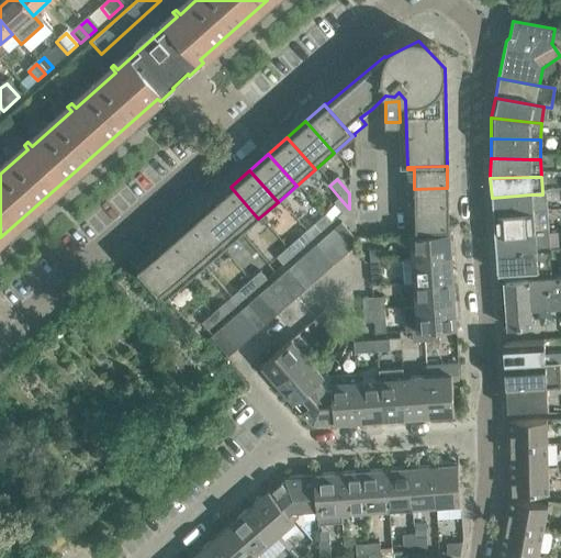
[(239,235),(258,219),(231,187),(211,203),(239,235)]
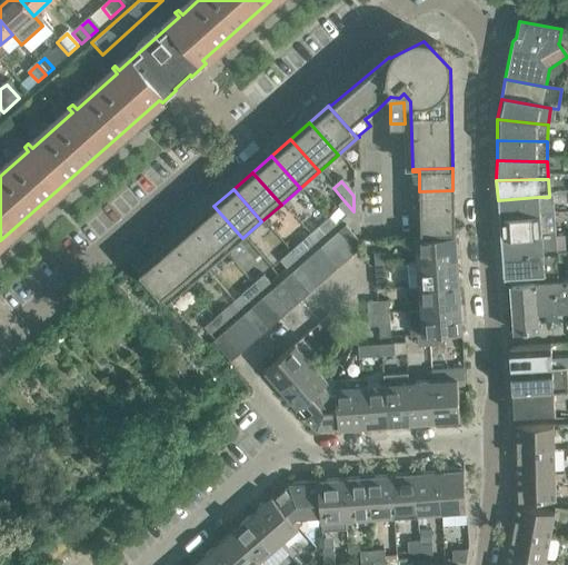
[(419,191),(419,214),(452,212),(452,190),(419,191)]
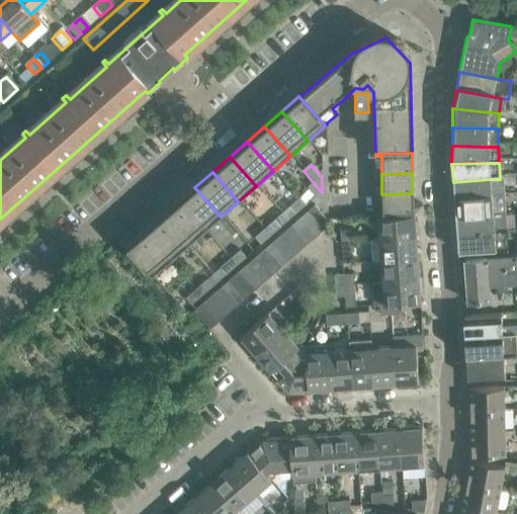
[(500,179),(490,179),(453,182),(454,200),(502,197),(501,179),(500,179)]
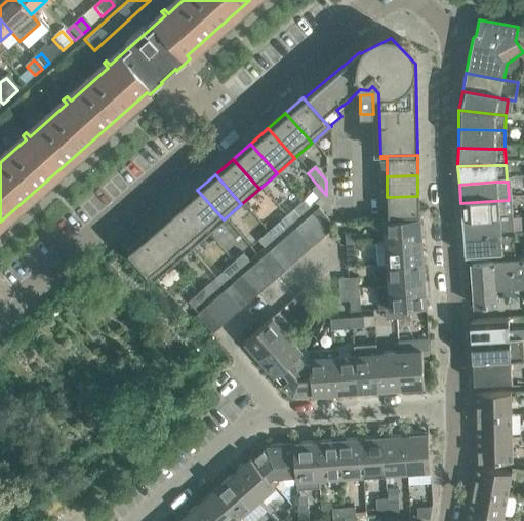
[(311,192),(319,201),(326,195),(318,186),(311,192)]
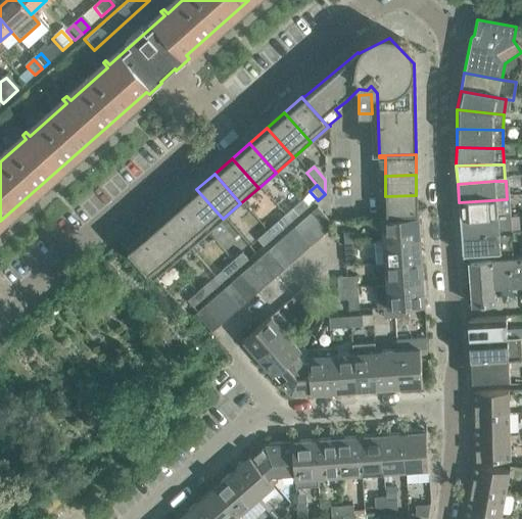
[(205,234),(223,219),(196,189),(179,204),(205,234)]
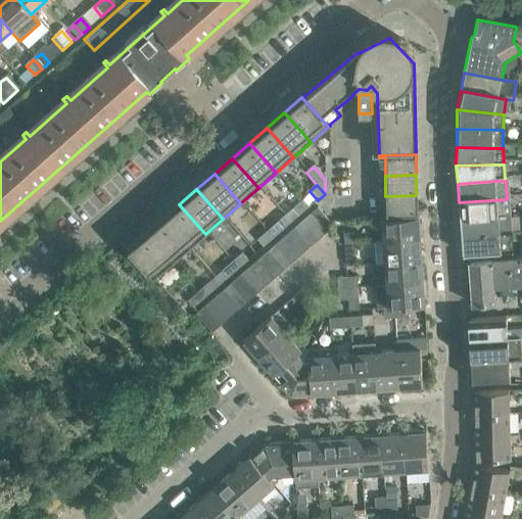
[(417,217),(416,195),(385,196),(386,218),(417,217)]
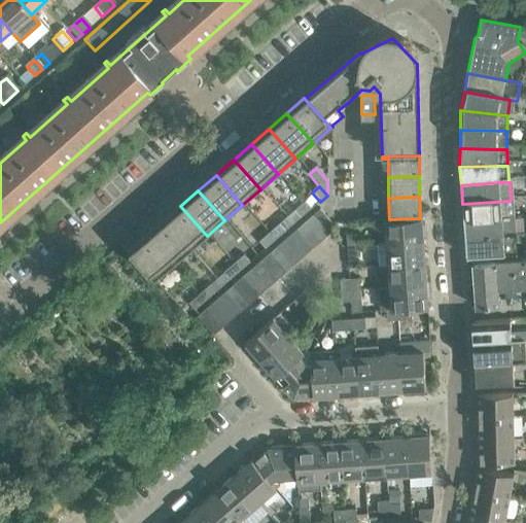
[(462,204),(463,222),(512,219),(511,201),(462,204)]
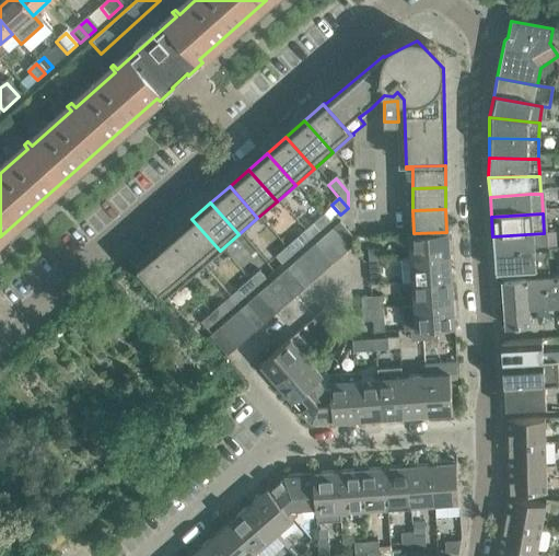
[(312,227),(319,233),(329,224),(323,217),(312,227)]
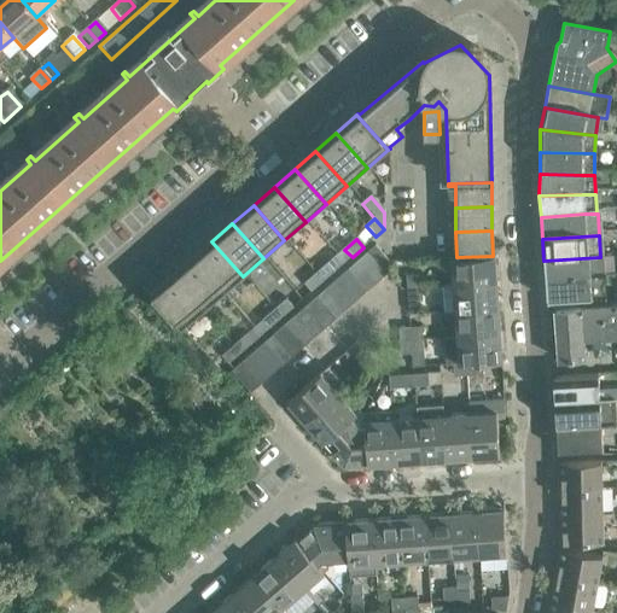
[(222,295),(243,276),(211,241),(191,260),(222,295)]
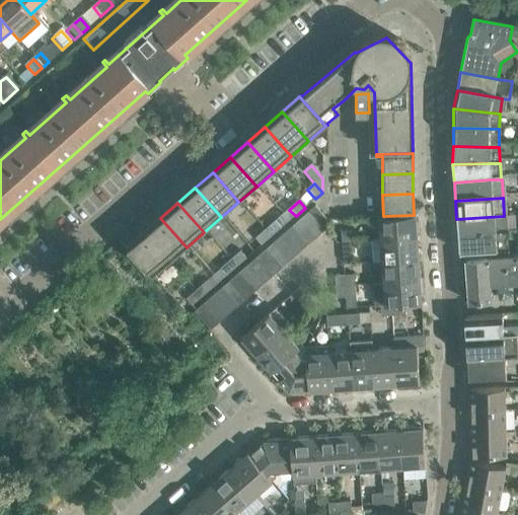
[(324,231),(308,213),(299,221),(315,239),(324,231)]
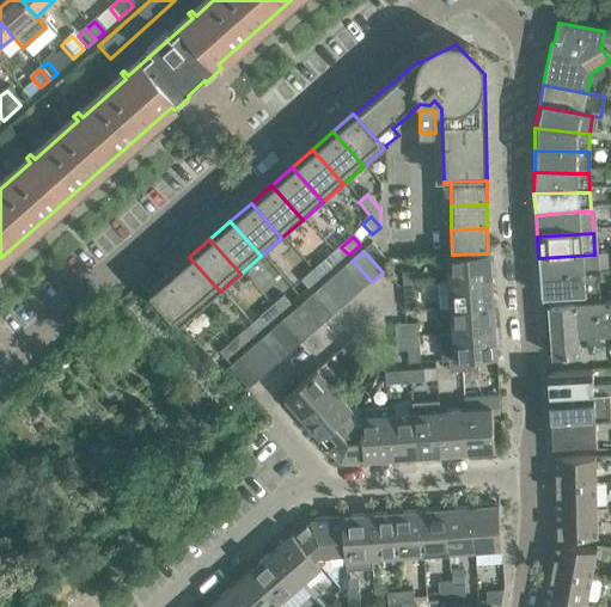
[(596,276),(594,255),(538,258),(539,280),(596,276)]
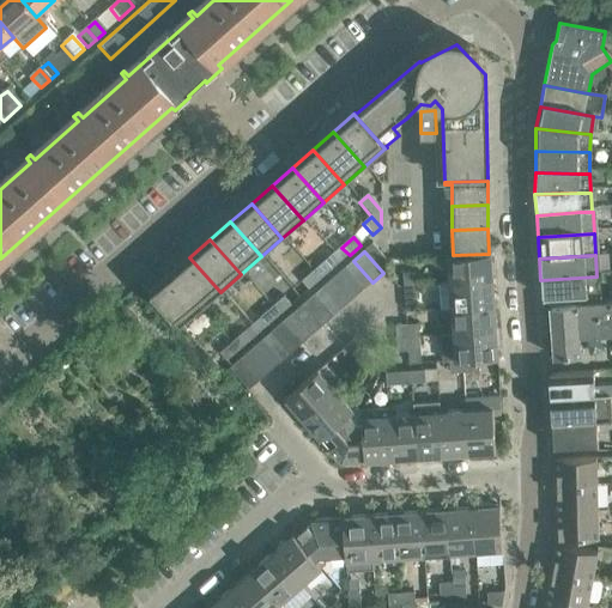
[(448,286),(491,284),(490,256),(447,260),(448,286)]
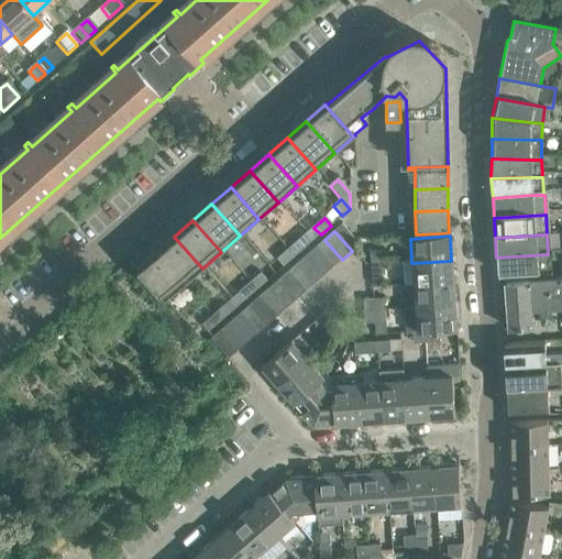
[(184,285),(202,269),(174,237),(155,253),(184,285)]
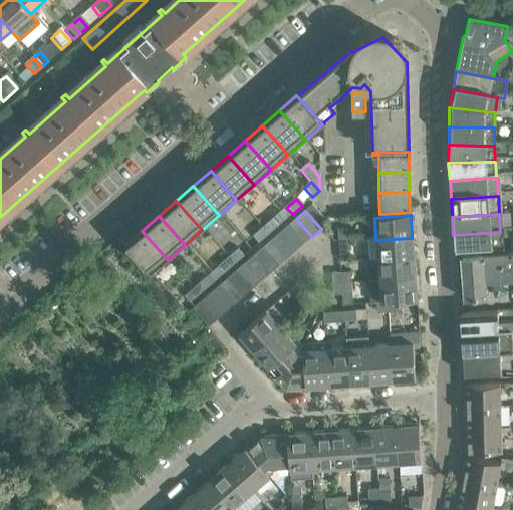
[(296,219),(288,227),(304,245),(312,237),(296,219)]
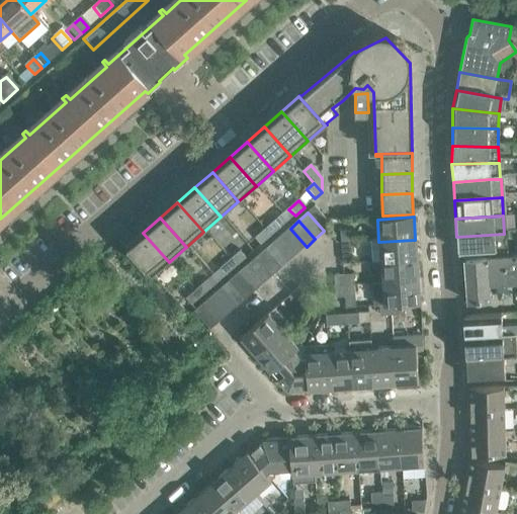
[(274,222),(264,231),(270,238),(280,229),(274,222)]
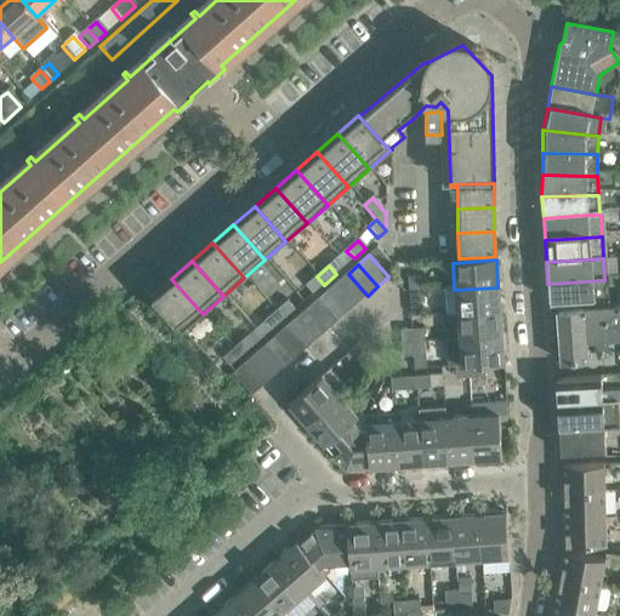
[(357,306),(368,296),(348,274),(337,284),(357,306)]
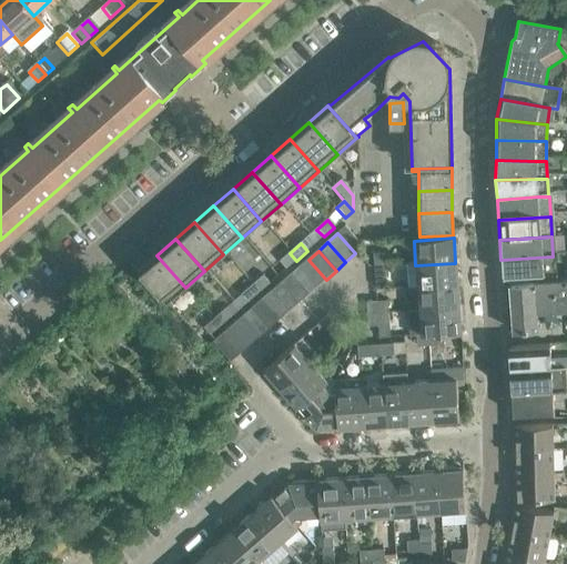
[(285,271),(296,261),(290,253),(279,263),(285,271)]
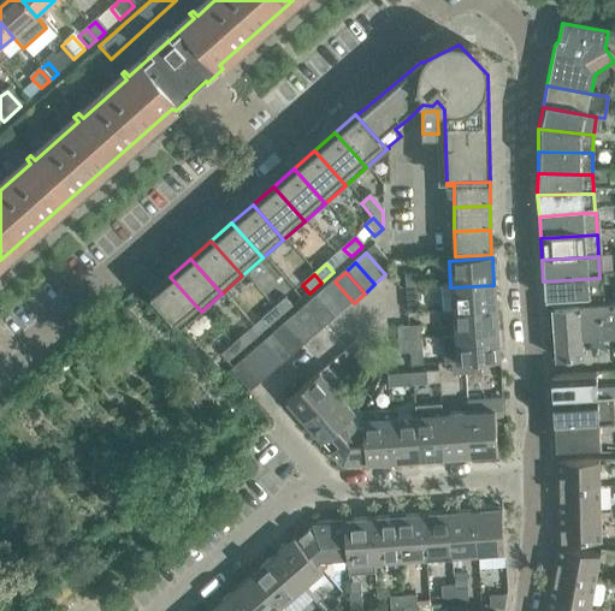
[(179,331),(201,312),(170,277),(148,295),(179,331)]
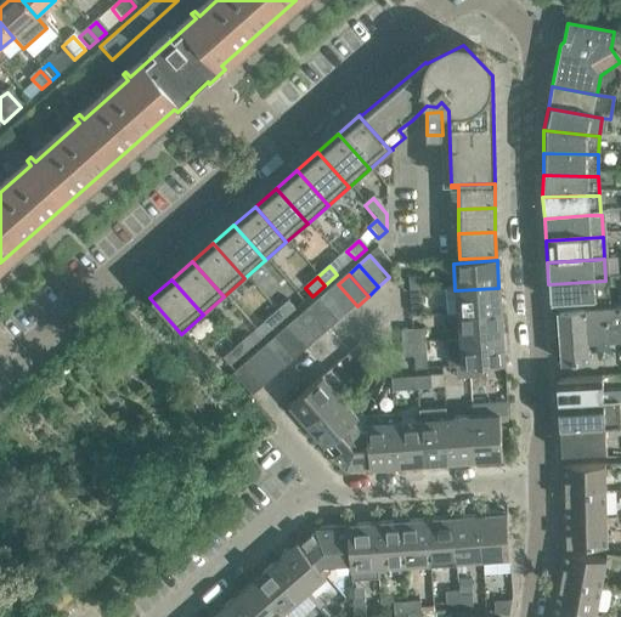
[(421,293),(419,279),(408,281),(408,294),(421,293)]
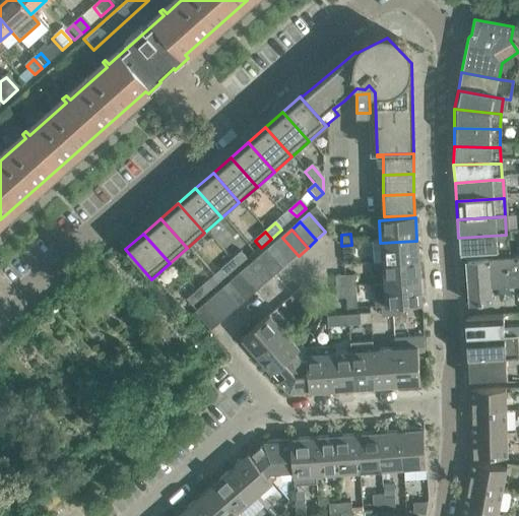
[(507,246),(506,235),(458,238),(459,256),(507,253),(507,246)]
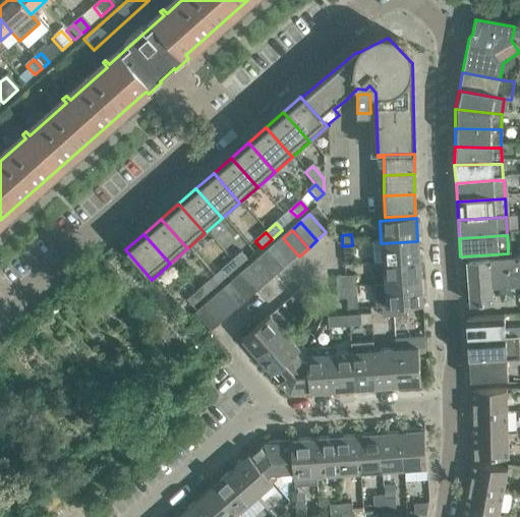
[(290,264),(299,256),(283,238),(274,245),(290,264)]
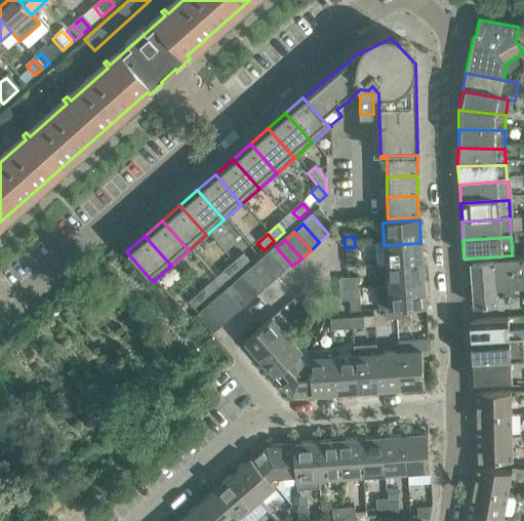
[(422,265),(420,243),(384,245),(375,246),(377,268),(386,268),(422,265)]
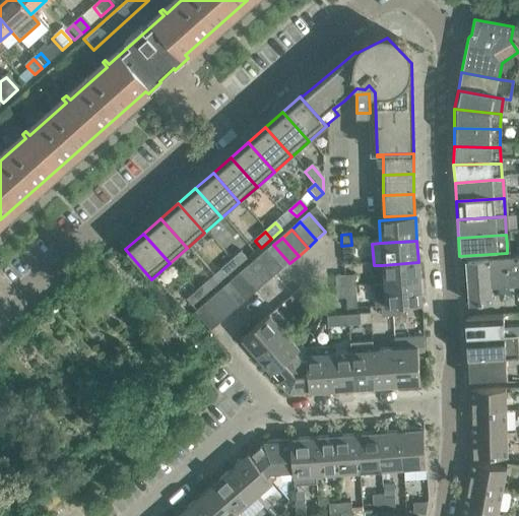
[(273,245),(265,253),(280,271),(289,263),(273,245)]
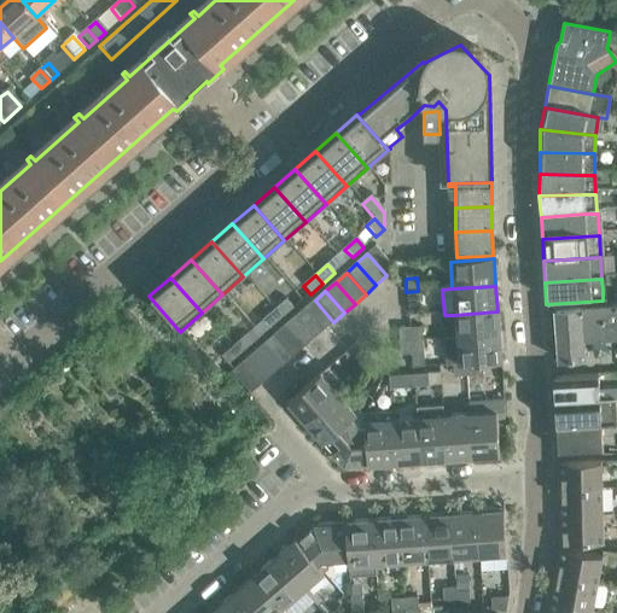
[(418,291),(406,292),(408,317),(420,317),(419,304),(418,291)]
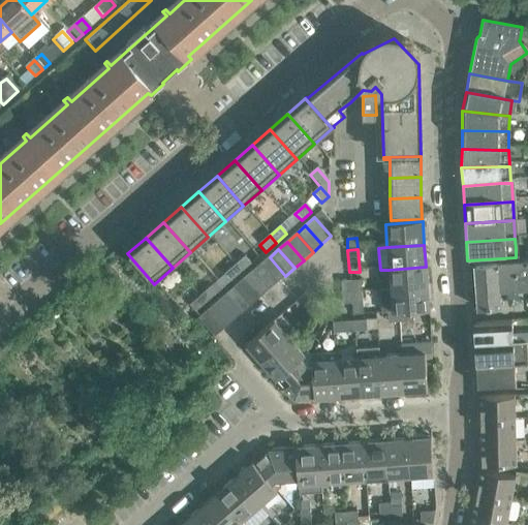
[(277,283),(285,276),(270,257),(260,266),(277,283)]
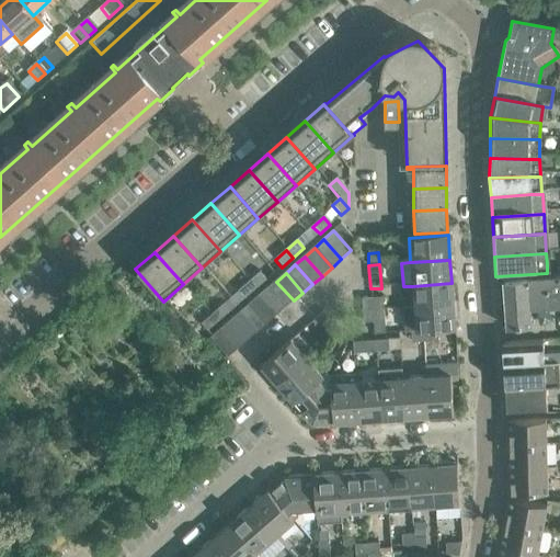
[(259,274),(249,283),(255,291),(265,281),(259,274)]
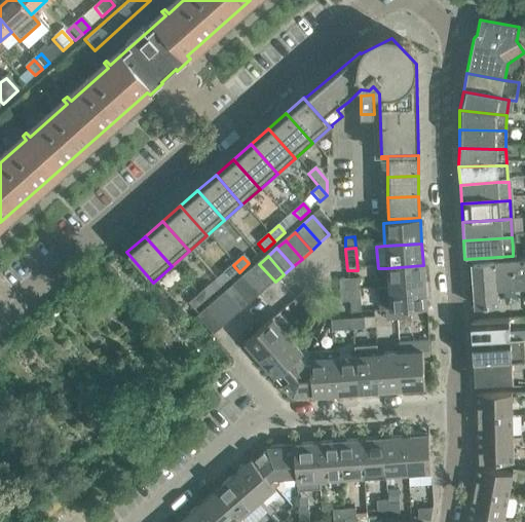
[(472,266),(475,310),(496,308),(495,292),(524,289),(524,261),(524,262),(472,266)]
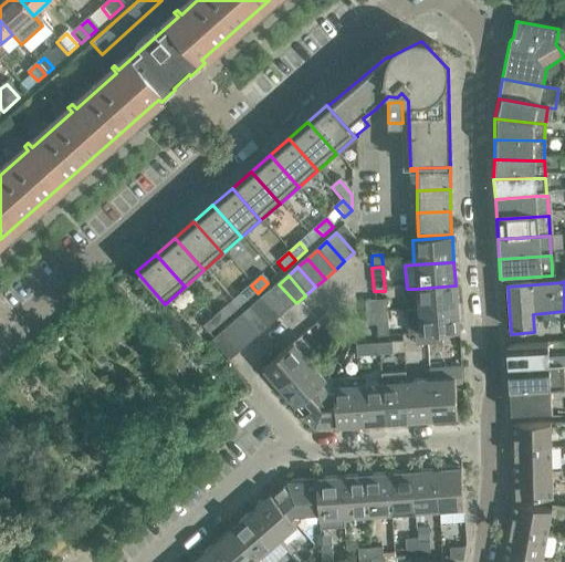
[(286,312),(296,303),(279,284),(269,292),(286,312)]
